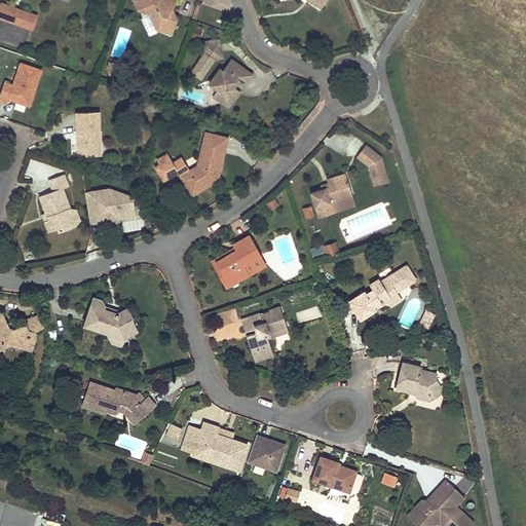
[(175,9),(178,0),(134,0),(138,10),(149,14),(159,29),(165,31),(167,26),(176,28),(180,17),(179,15),(172,13),(174,9),(175,9)]
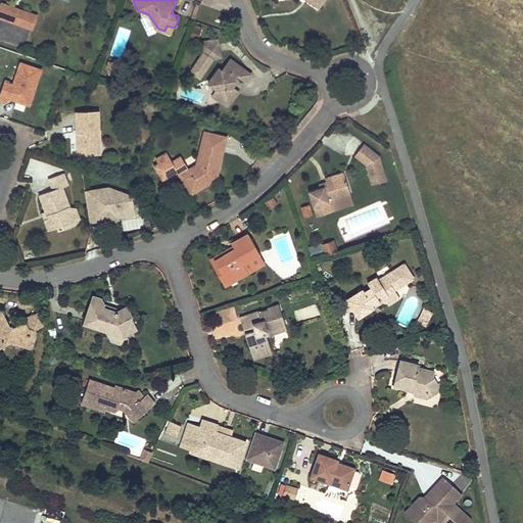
[(308,0),(321,9),(323,6),(315,0),(308,0)]
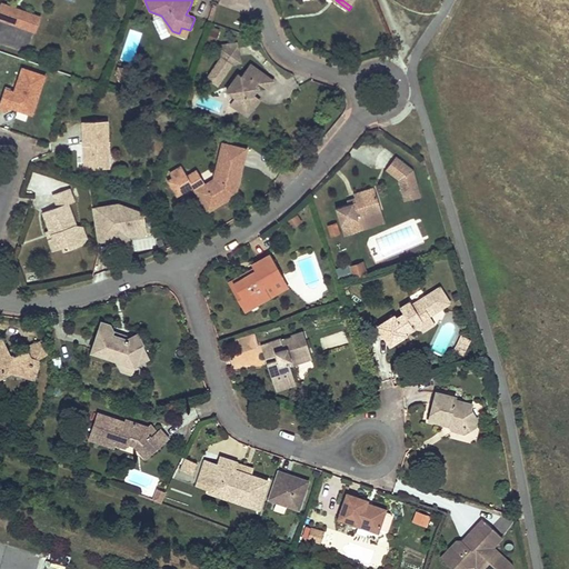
[(15,9),(1,3),(0,6),(0,19),(10,23),(15,9)]
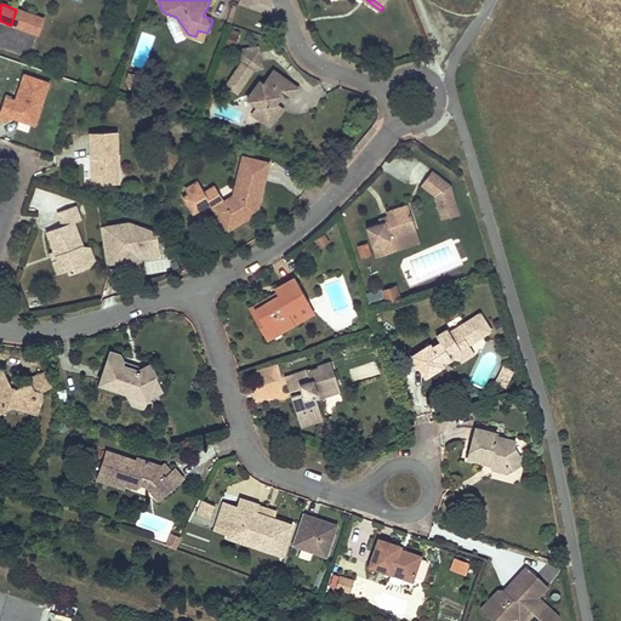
[(44,20),(21,11),(15,27),(38,35),(44,20)]
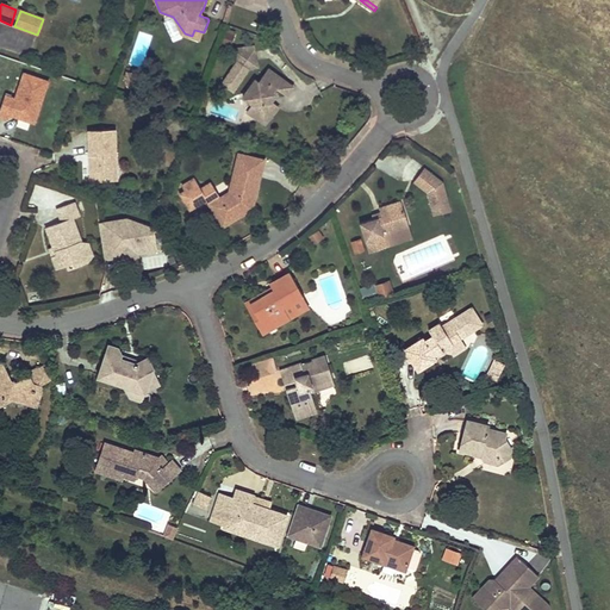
[(194,30),(192,36),(201,39),(204,32),(194,30)]
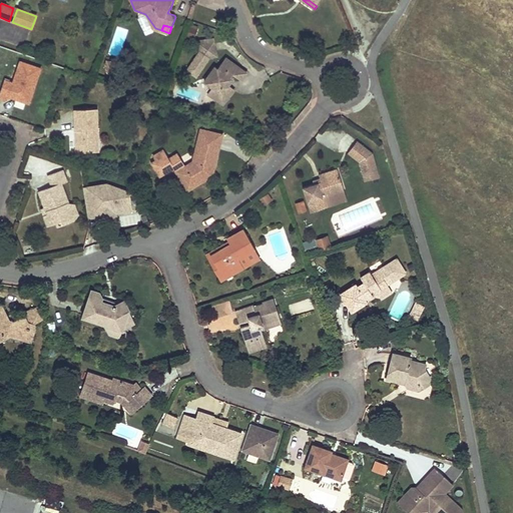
[(213,42),(198,45),(199,51),(186,72),(196,77),(207,59),(216,58),(213,42)]
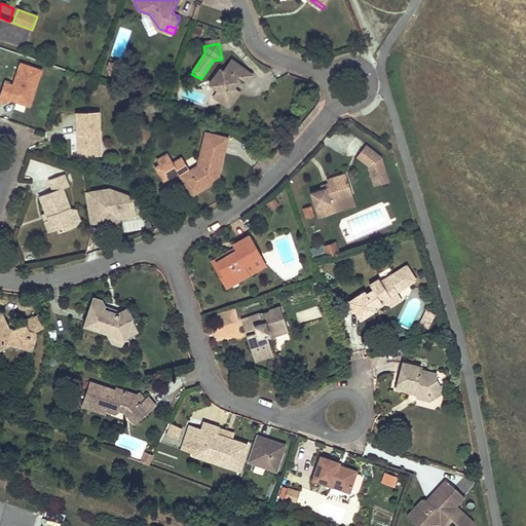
[(186,65),(194,69),(199,57),(191,53),(186,65)]
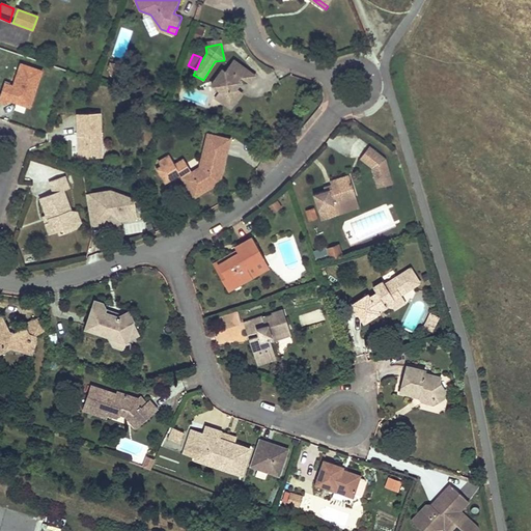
[(252,83),(258,76),(235,59),(227,70),(225,67),(213,84),(222,91),(224,102),(240,101),(239,89),(238,85),(242,79),(244,77),(252,83)]
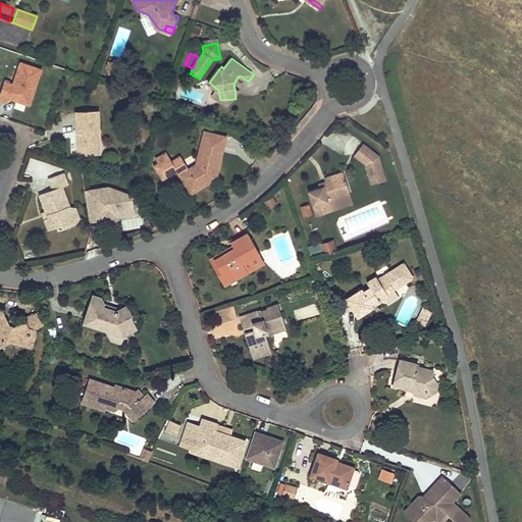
[(109,61),(107,66),(111,74),(123,79),(125,71),(117,69),(114,63),(109,61)]
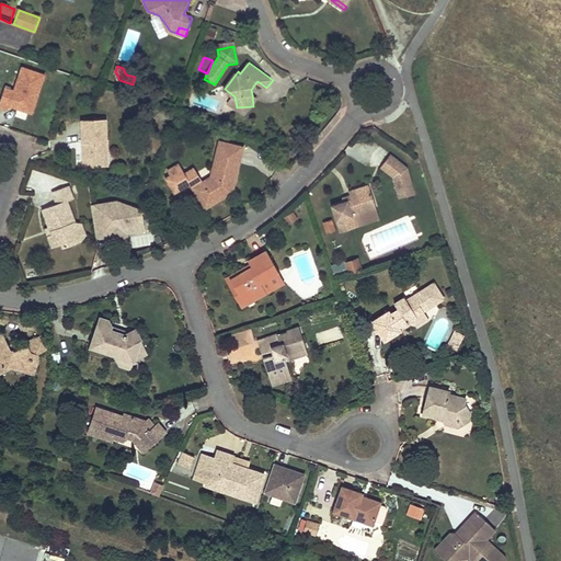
[(7,89),(1,105),(32,115),(45,76),(22,69),(14,91),(7,89)]
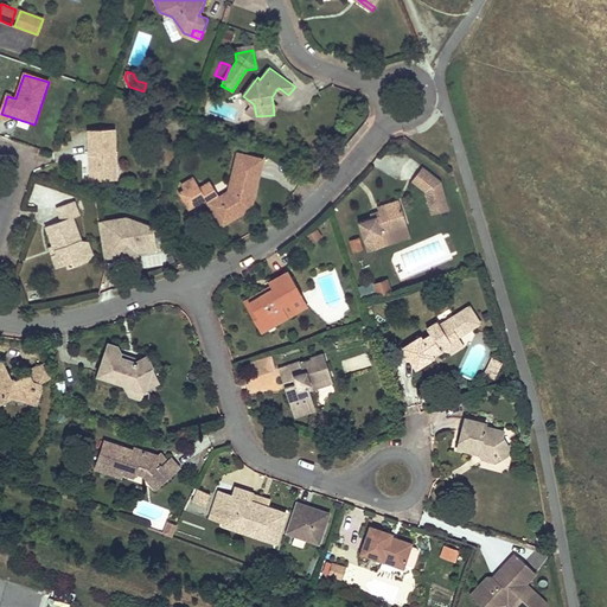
[(256,116),(267,125),(274,115),(256,116)]
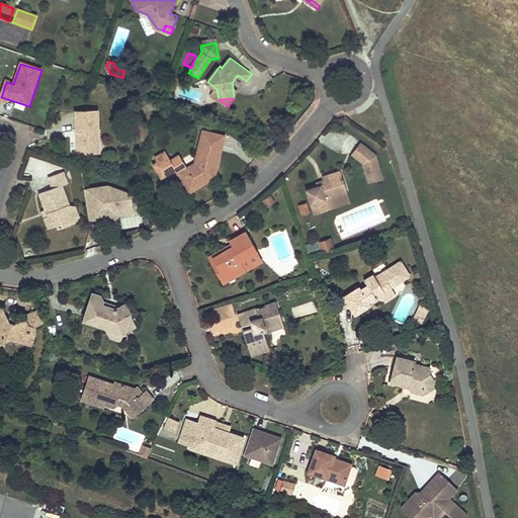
[(77,138),(78,153),(94,153),(94,141),(99,141),(98,110),(76,111),(77,123),(77,133),(79,133),(79,138),(77,138)]
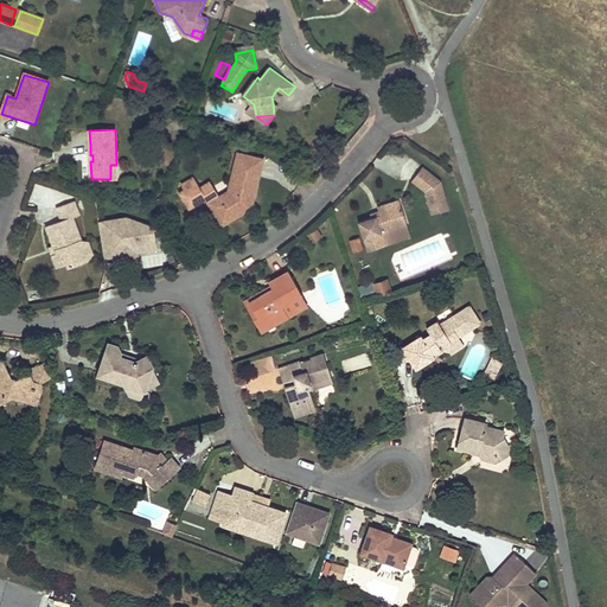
[(254,203),(267,158),(241,151),(229,190),(222,195),(212,179),(202,186),(196,176),(185,181),(187,187),(183,190),(192,206),(208,197),(223,222),(235,215),(251,204),(254,203)]
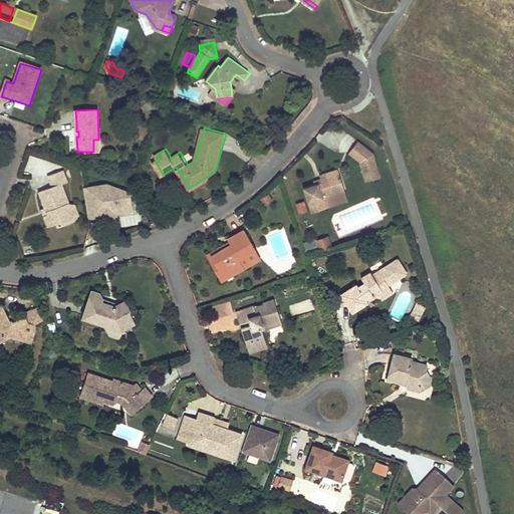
[(361,143),(353,154),(364,163),(370,182),(382,178),(377,155),(361,143)]
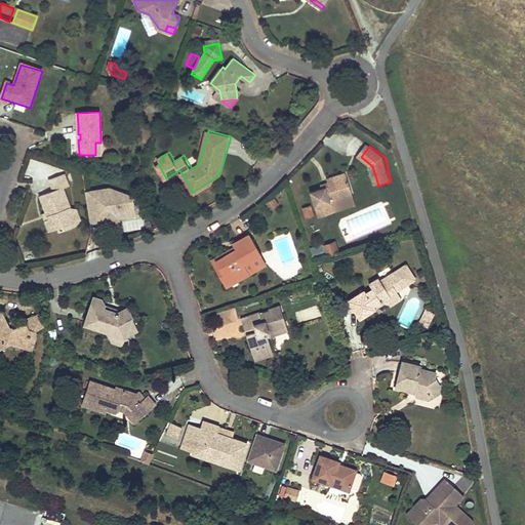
[(64,189),(70,187),(65,173),(49,179),(54,192),(41,197),(47,213),(50,219),(46,221),(50,233),(58,229),(61,233),(71,230),(78,227),(71,208),(64,189)]
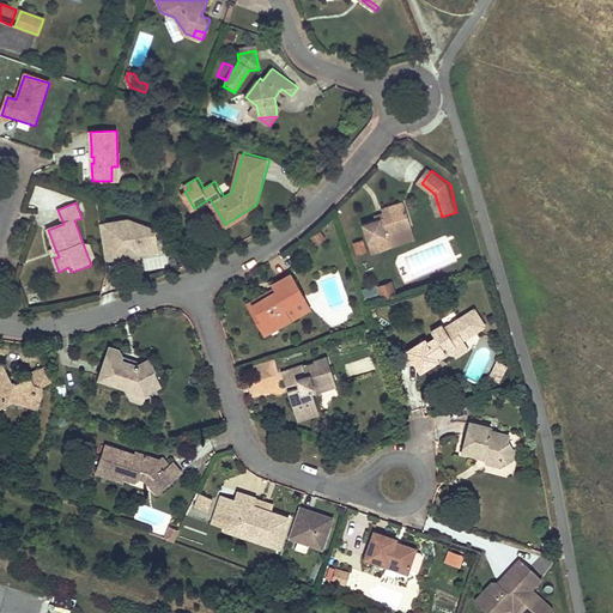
[(378,222),(365,225),(374,256),(388,253),(384,241),(389,238),(388,235),(401,231),(400,229),(413,225),(406,202),(394,206),(384,210),(386,214),(387,219),(378,222)]
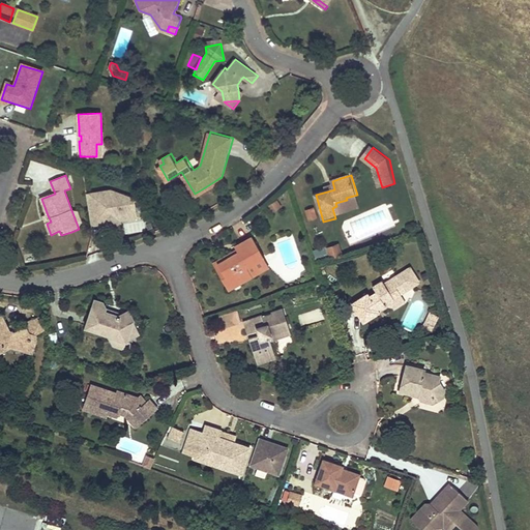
[(205,187),(195,194),(196,196),(222,181),(219,178),(205,187)]
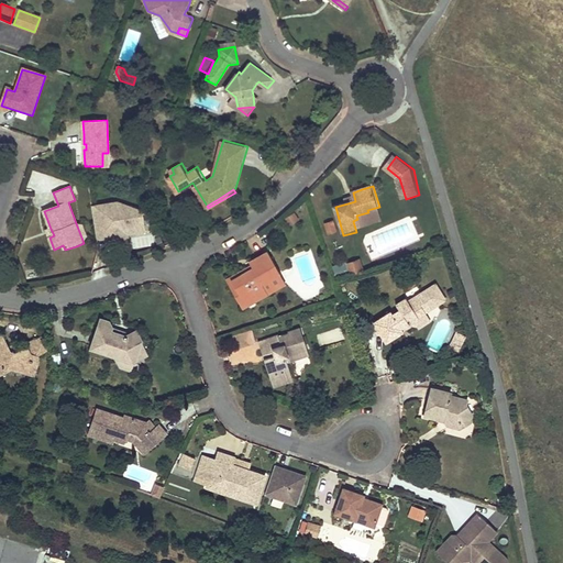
[(95,208),(99,239),(111,238),(111,241),(129,239),(129,234),(145,232),(141,212),(118,203),(95,208)]
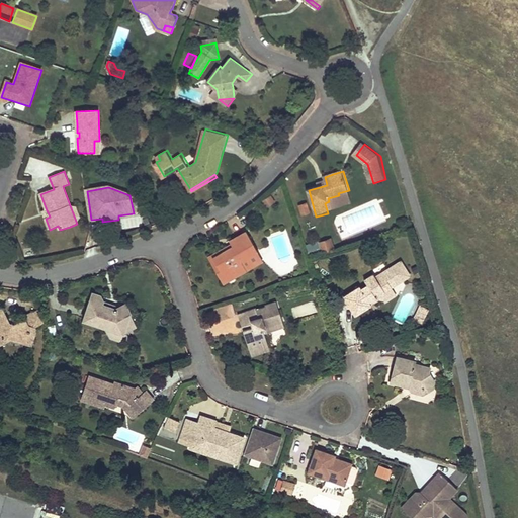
[(329,201),(351,195),(349,190),(338,193),(339,195),(328,198),(329,201)]
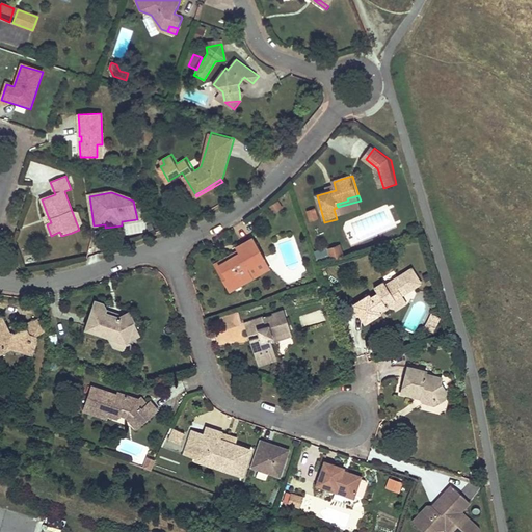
[(284,211),(280,203),(270,208),(275,216),(284,211)]
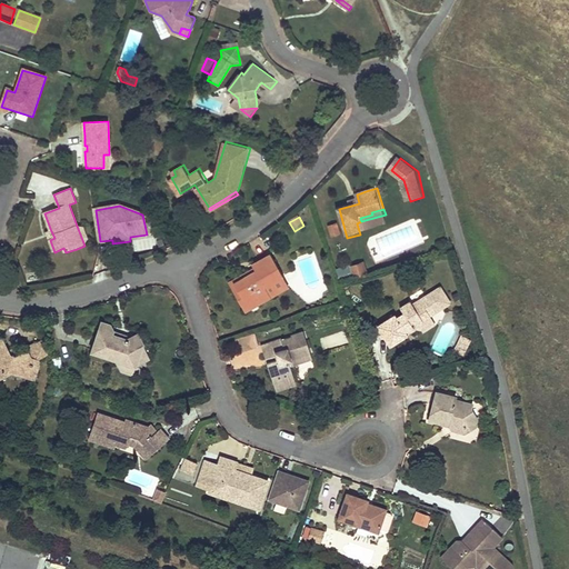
[(337,225),(328,228),(332,238),(341,235),(337,225)]
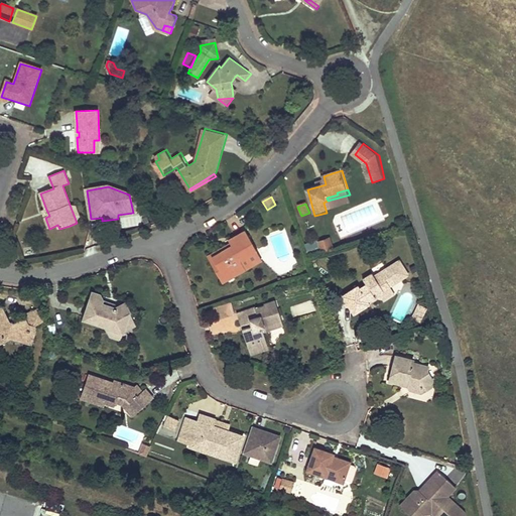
[(70,205),(77,223),(80,217),(76,207),(70,205)]
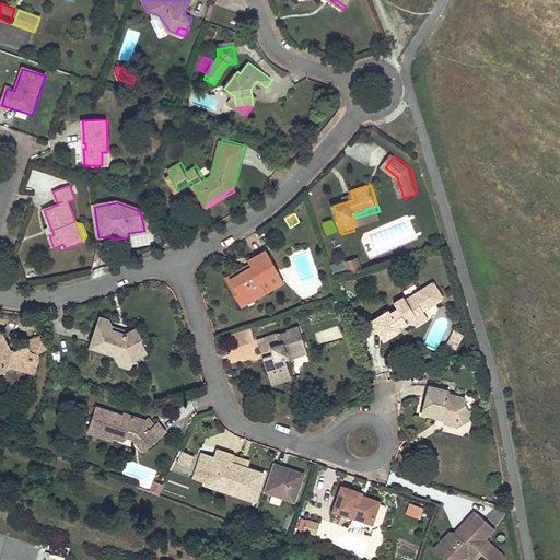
[(266,283),(283,273),(271,251),(259,257),(251,261),(253,266),(255,269),(230,282),(236,294),(241,292),(246,303),(269,290),(266,283)]
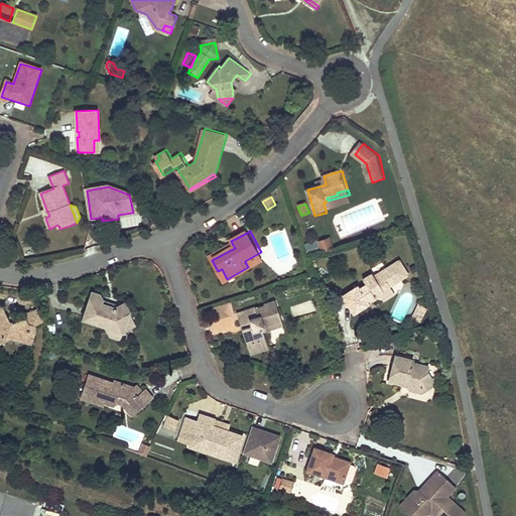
[(324,251),(335,247),(332,238),(320,242),(324,251)]
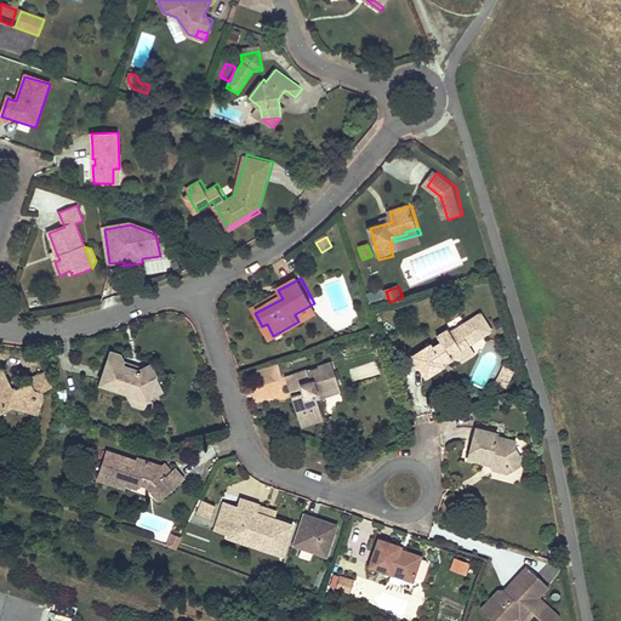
[(280,295),(254,309),(255,313),(283,298),(280,295)]
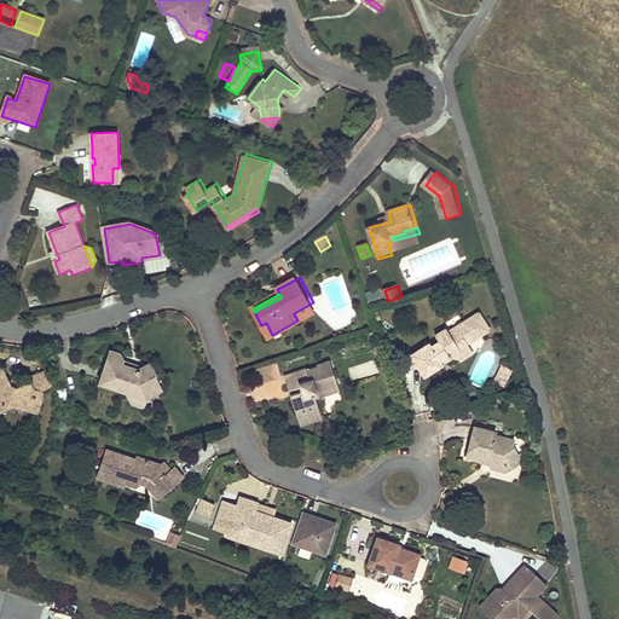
[(272,335),(266,323),(261,325),(270,341),(319,314),(313,302),(294,313),(298,320),(272,335)]
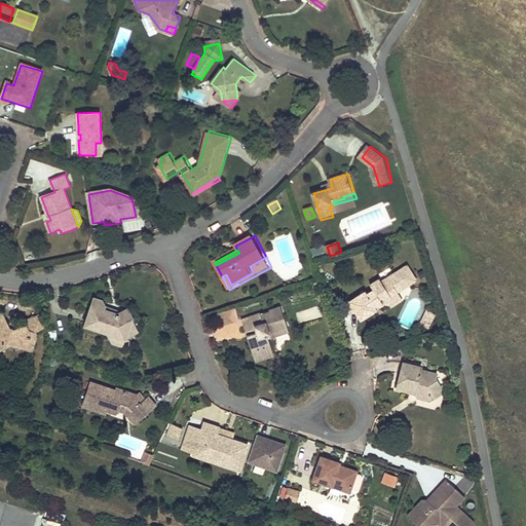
[(369,291),(352,302),(365,321),(373,315),(381,310),(380,307),(386,303),(393,305),(396,296),(403,292),(408,288),(409,283),(415,284),(421,279),(412,265),(386,280),(384,278),(374,285),(378,290),(371,294),(369,291)]
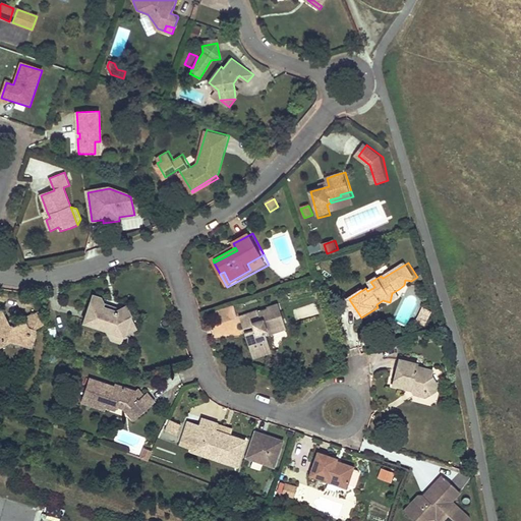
[(391,304),(404,296),(399,289),(392,293),(390,302),(391,304)]
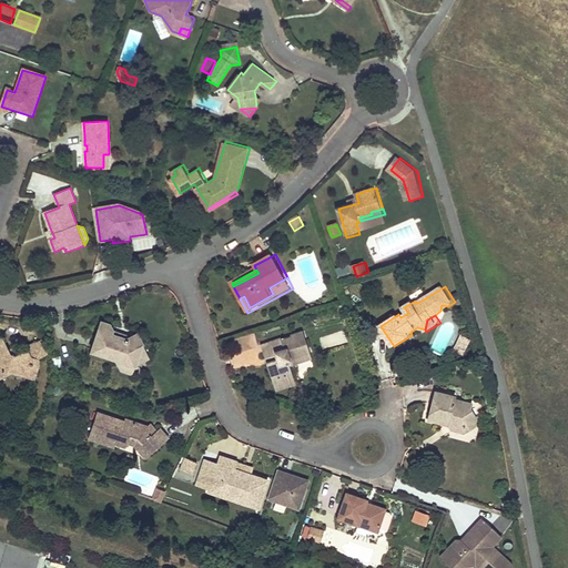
[(112,326),(103,323),(100,332),(93,355),(117,362),(138,368),(145,346),(140,335),(133,338),(129,341),(114,336),(115,332),(112,326)]
